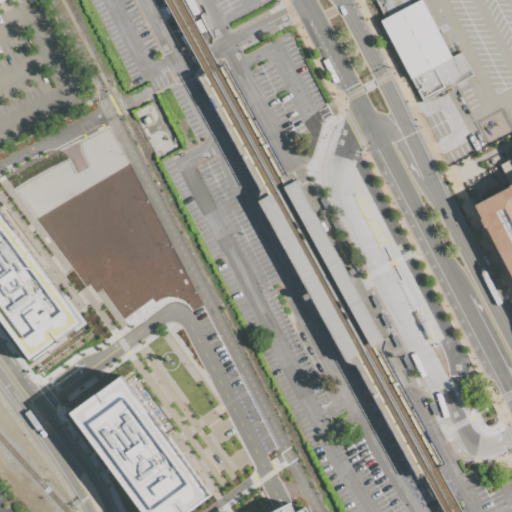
[(379,19),(384,17),(375,0),(414,0),(415,1),(417,0),(420,0),(451,57),(460,52),(472,74),(422,100),(379,19)]
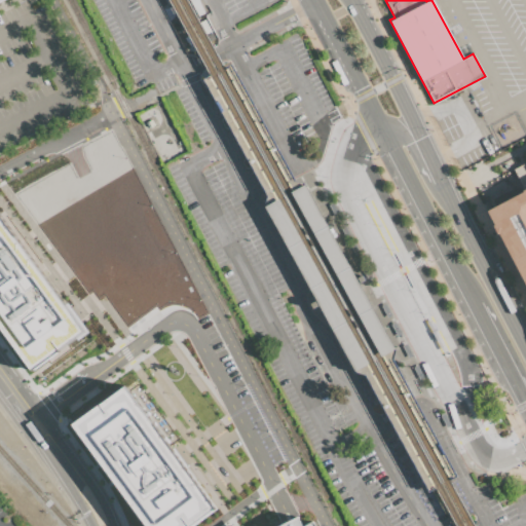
[(314,300),(263,207),(304,184),(354,277),(361,274),(364,279),(358,283),(393,348),(353,371),(317,305),(312,308),(309,303),(314,300)]
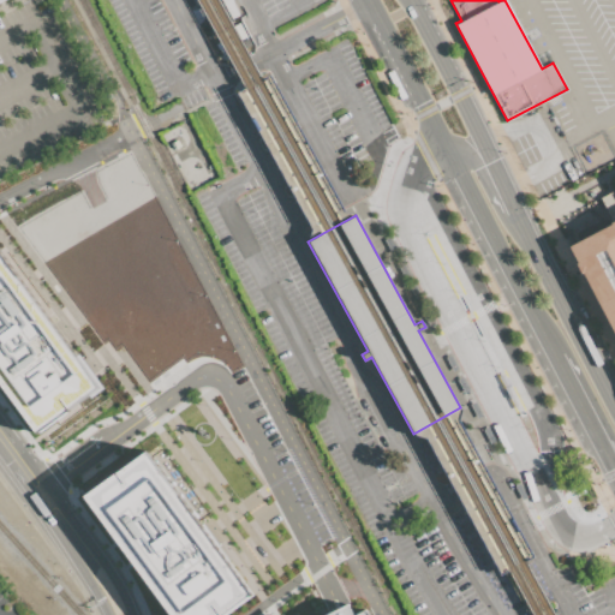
[(614,326),(575,249),(614,228),(614,326)]
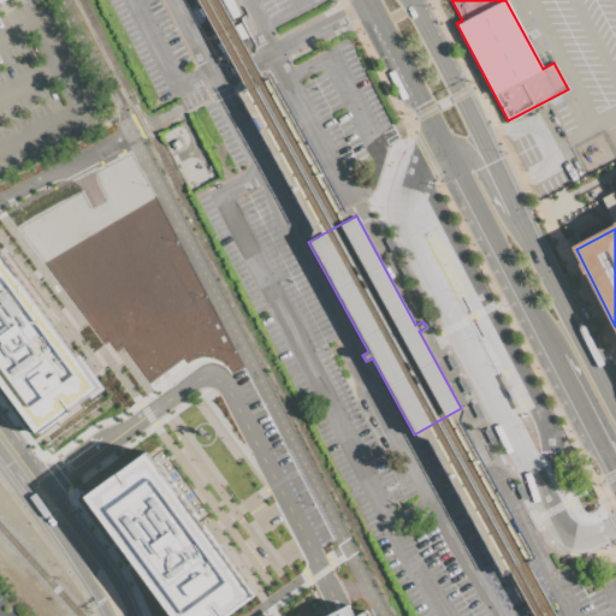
[(0,383),(0,252),(99,388),(36,433),(0,383)]
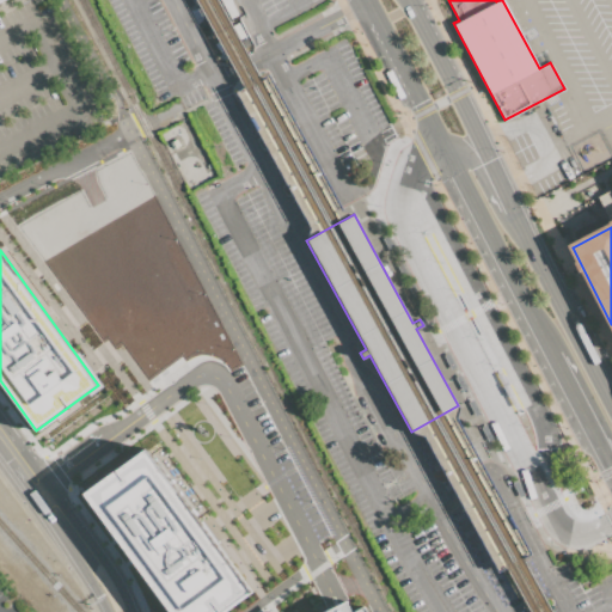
[(506,397),(495,374),(501,371),(512,393),(506,397)]
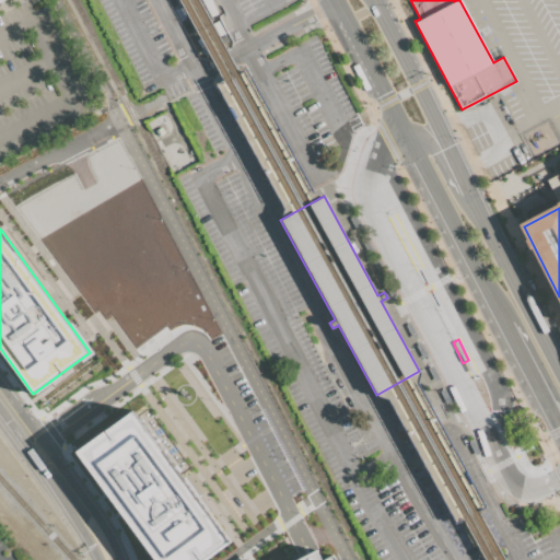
[(156,559),(78,451),(132,410),(228,540),(200,559),(156,559)]
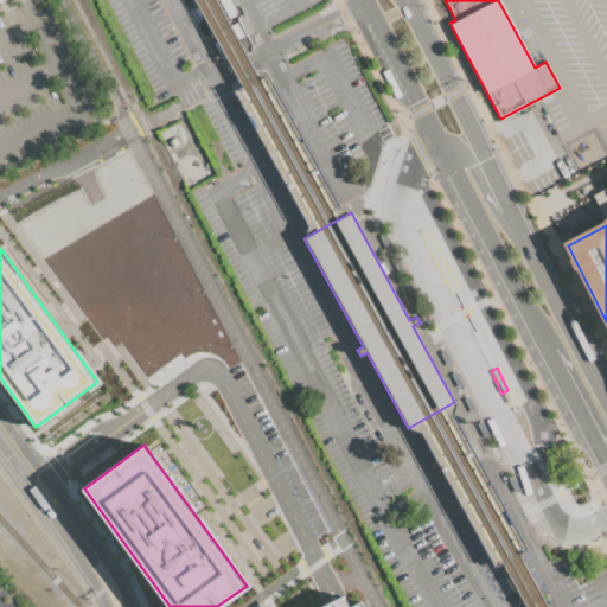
[(319,606),(333,600),(343,595),(349,606),(359,601),(362,606),(319,606)]
